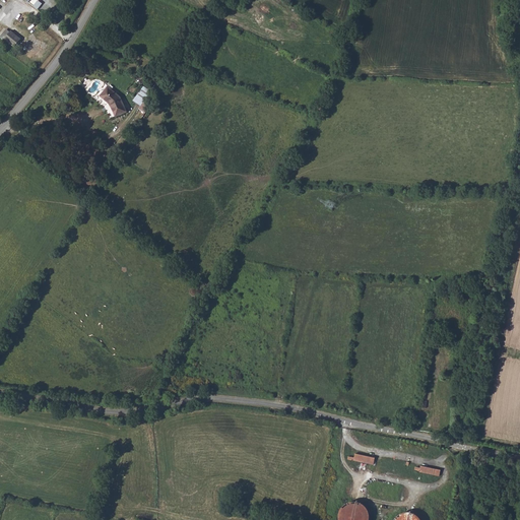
[(9,29),(3,38),(14,45),(19,37),(9,29)]
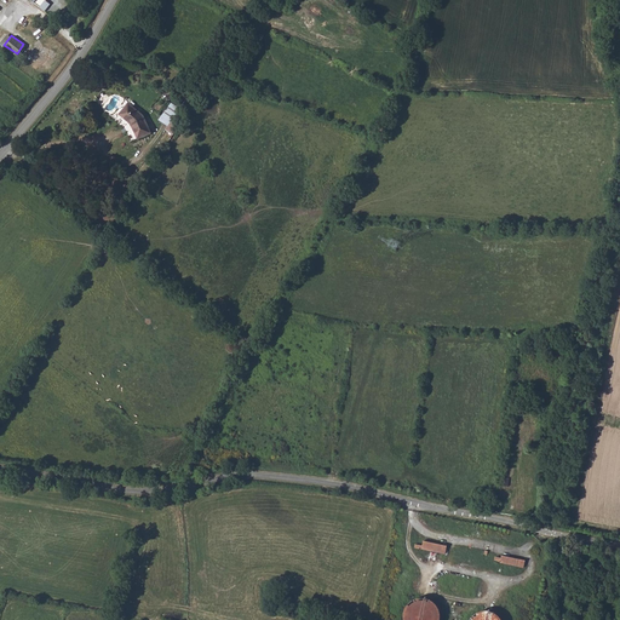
[(185,116),(179,113),(182,109),(172,102),(160,120),(168,126),(166,130),(172,135),(185,116)]
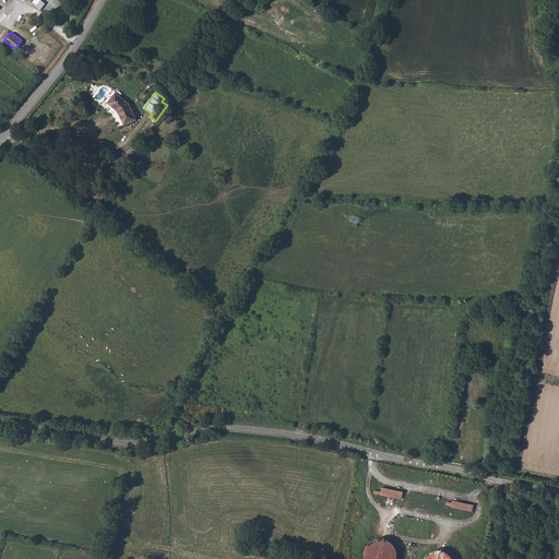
[(129,105),(116,93),(108,103),(120,115),(125,125),(137,119),(129,105)]
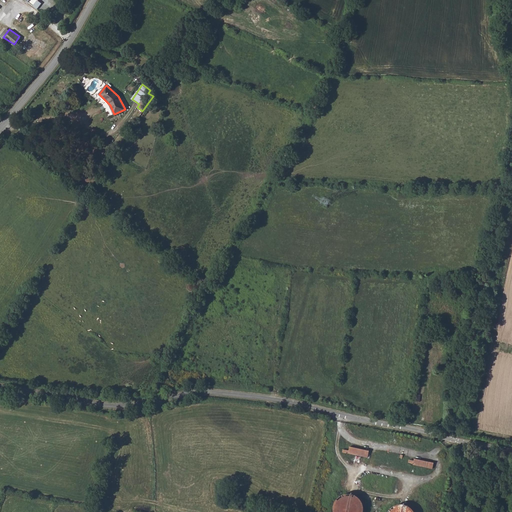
[(368,457),(370,450),(350,446),(349,450),(343,449),(343,452),(368,457)]
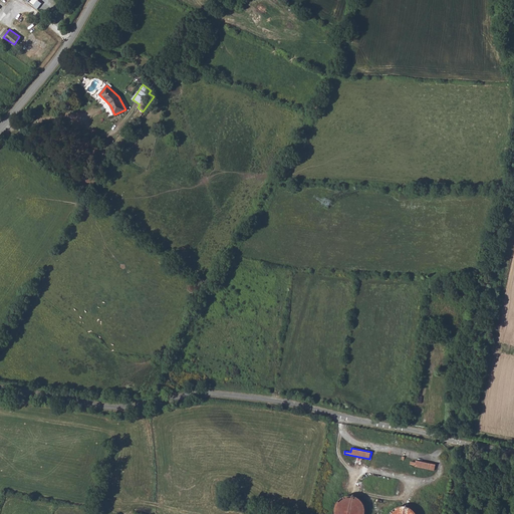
[(415,467),(435,470),(436,464),(416,460),(415,467)]
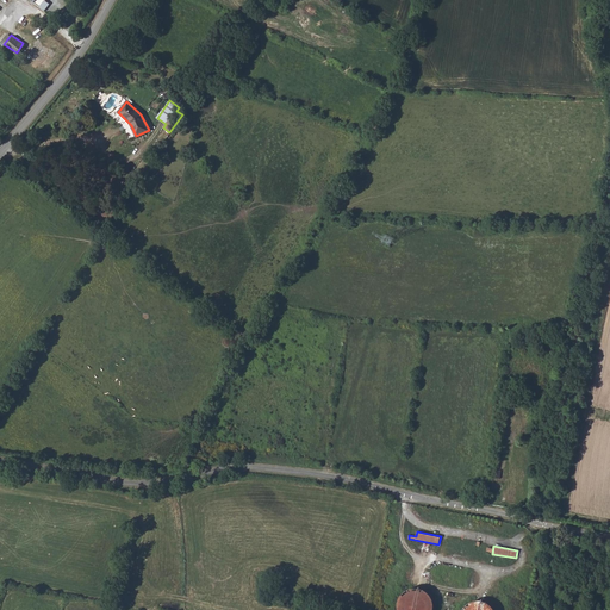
[(399,604),(399,608),(399,609),(429,609),(431,607),(430,602),(429,598),(427,595),(424,593),(421,591),(417,590),(414,590),(410,591),(406,592),(403,596),(400,598),(399,604)]
